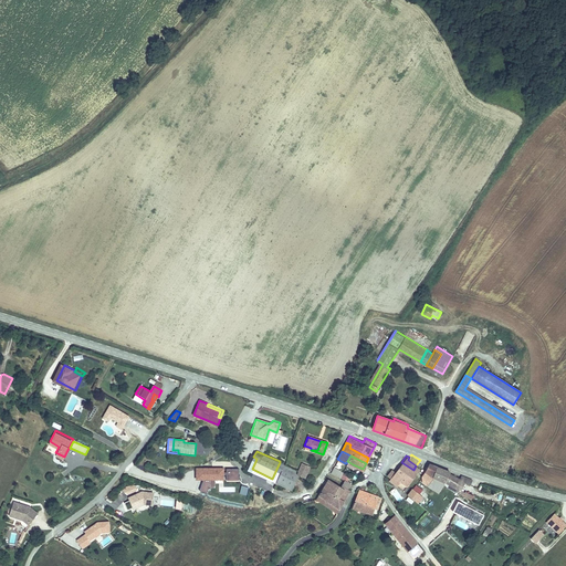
[(432,474),(436,464),(429,461),(425,470),(432,474)]
